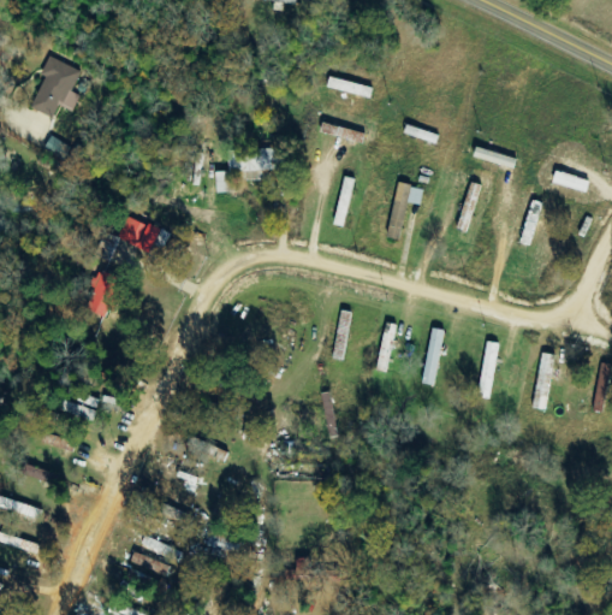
[(79,69),(48,57),(41,75),(45,76),(31,108),(53,117),(58,105),(72,111),(78,95),(71,92),(79,69)]
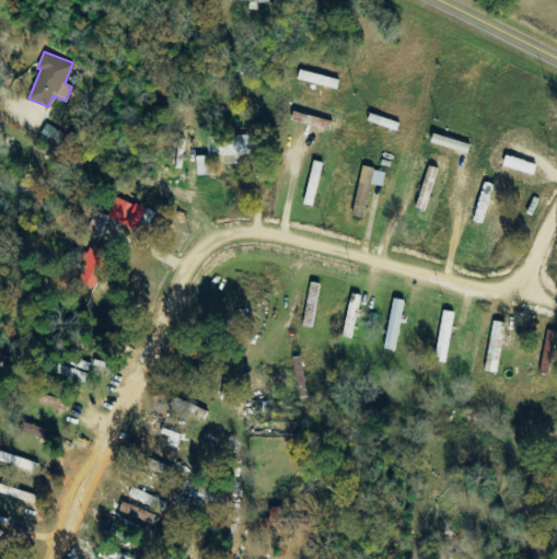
[(57,148),(65,134),(47,124),(39,138),(57,148)]
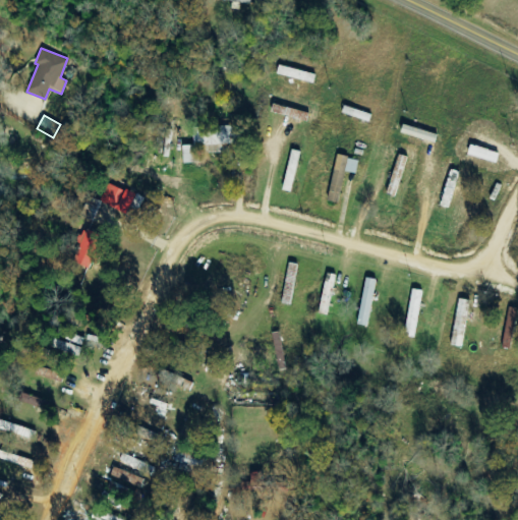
[(357,159),(336,155),(327,200),(339,203),(345,171),(355,173),(357,159)]
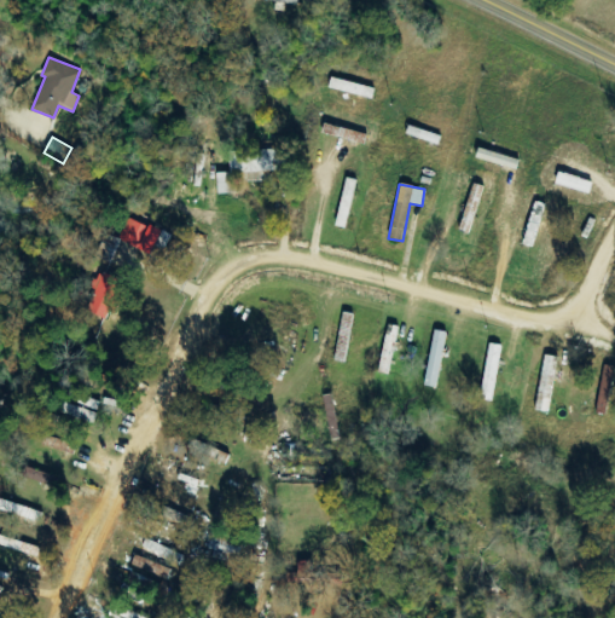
[(125,281),(99,271),(85,310),(111,319),(125,281)]
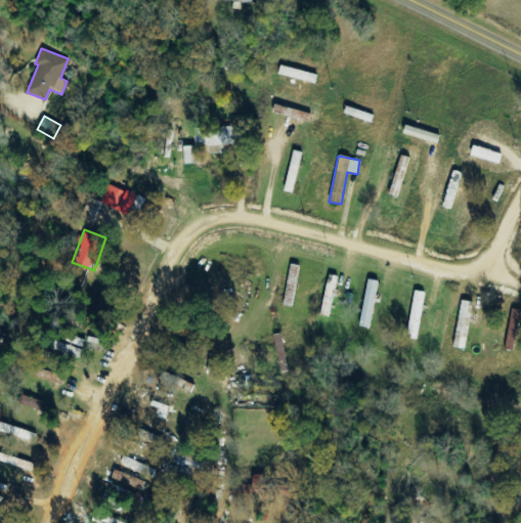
[(378,280),(367,278),(359,325),(370,328),(378,280)]
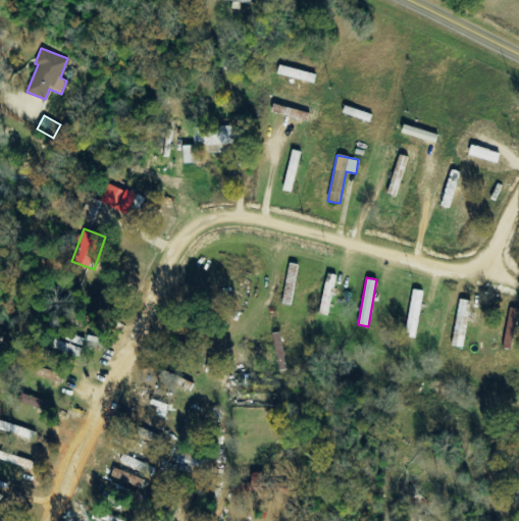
[(469,300),(458,299),(453,346),(464,347),(469,300)]
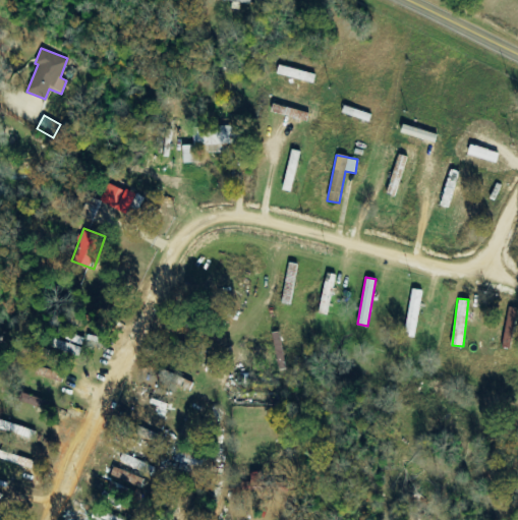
[(513,348),(515,307),(505,306),(503,348),(513,348)]
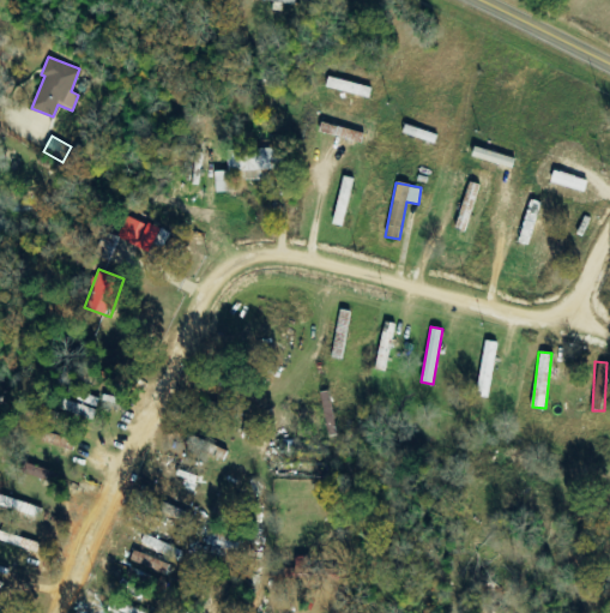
[(328,436),(342,433),(332,389),(319,392),(328,436)]
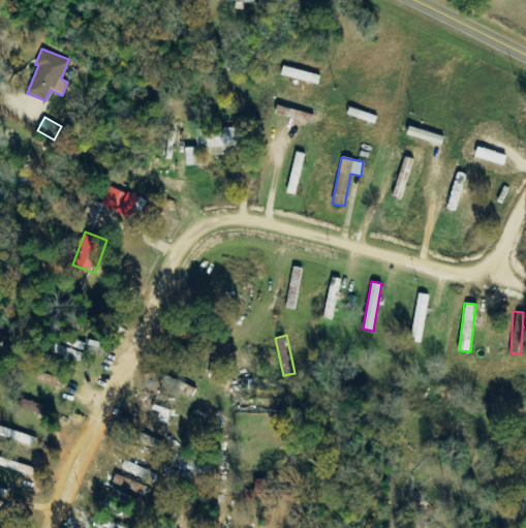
[(194,384),(164,377),(162,385),(192,393),(194,384)]
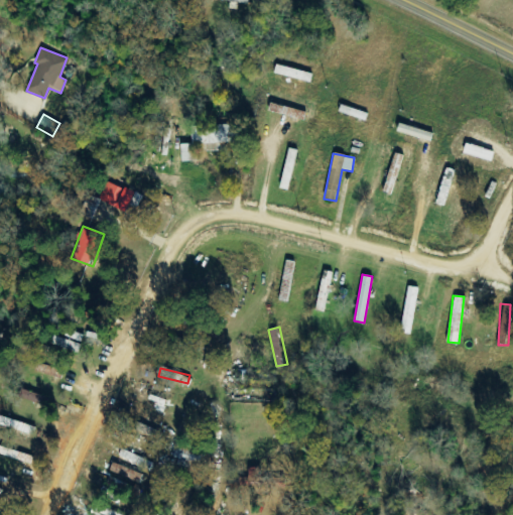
[(29,399),(32,392),(20,388),(18,396),(29,399)]
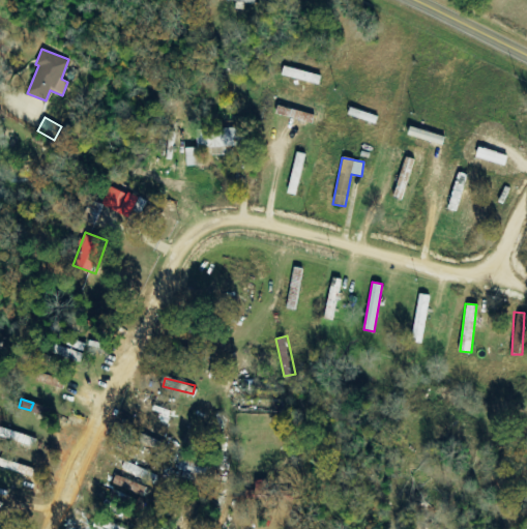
[(0,438),(33,444),(34,436),(0,428),(0,438)]
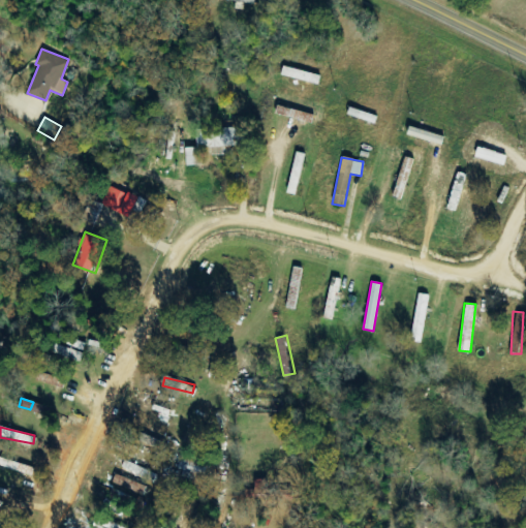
[(34,465),(0,458),(0,467),(32,473),(34,465)]
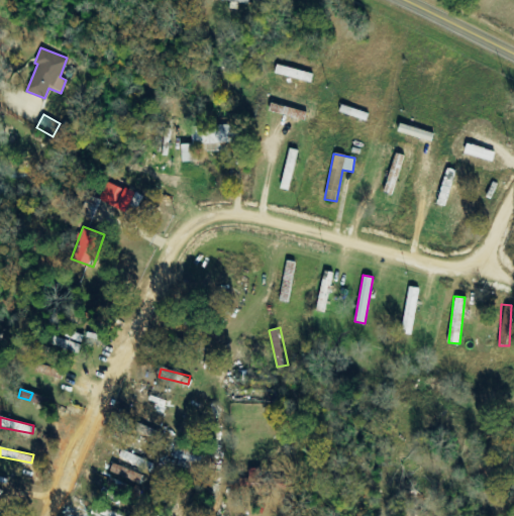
[(150,470),(152,460),(120,451),(117,460),(150,470)]
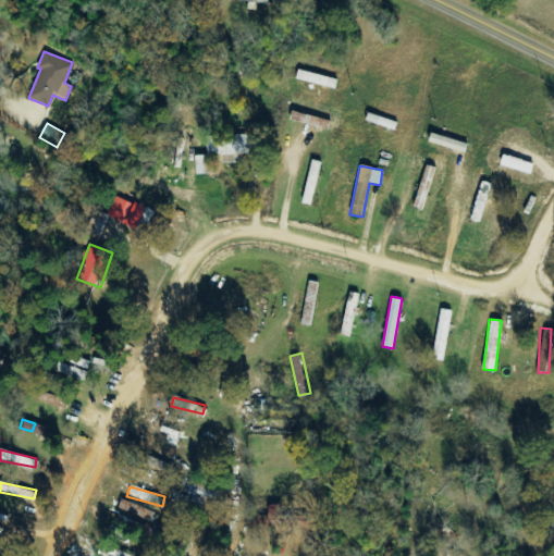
[(118,508),(150,520),(154,510),(121,498),(118,508)]
